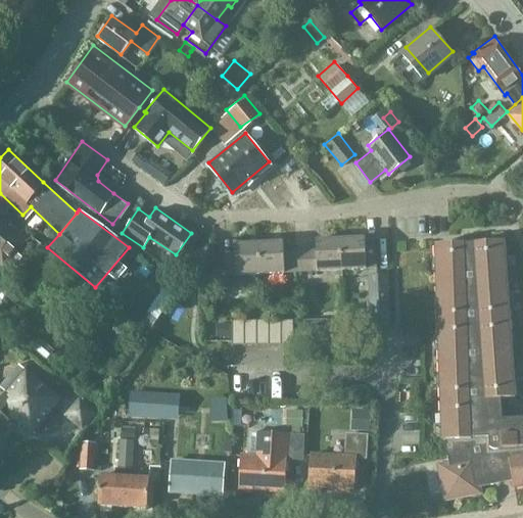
[(0,263),(2,266),(28,236),(0,213),(0,263)]
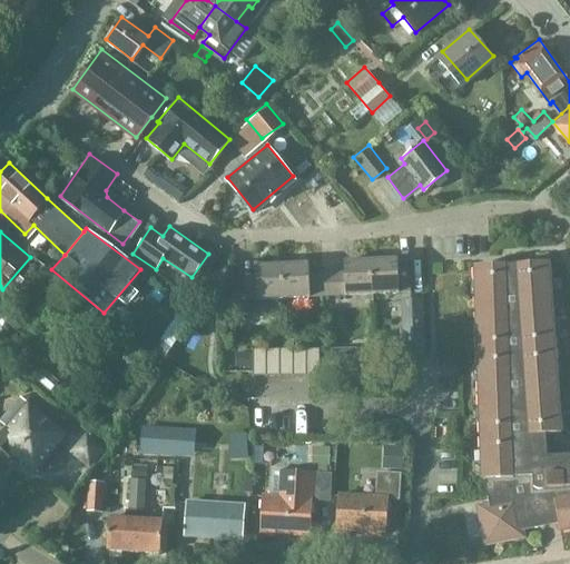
[(397,256),(371,257),(372,290),(399,289),(399,288),(410,288),(410,266),(397,266),(397,256)]
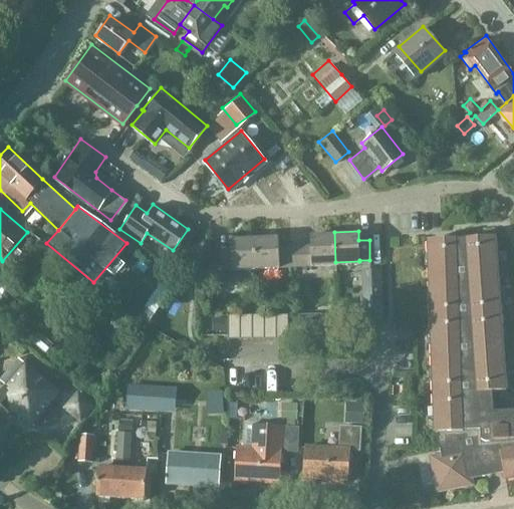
[(335,262),(334,232),(310,233),(310,243),(294,244),(295,264),(335,262)]
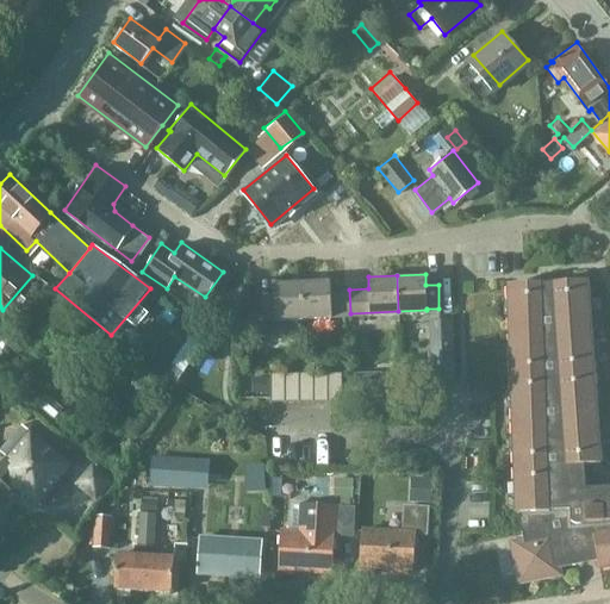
[(508,281),(515,497),(516,510),(520,510),(520,517),(517,521),(518,525),(522,528),(523,535),(510,537),(518,580),(560,572),(559,564),(597,556),(598,564),(609,561),(609,483),(586,485),(584,461),(601,460),(586,276),(553,279),(508,281)]
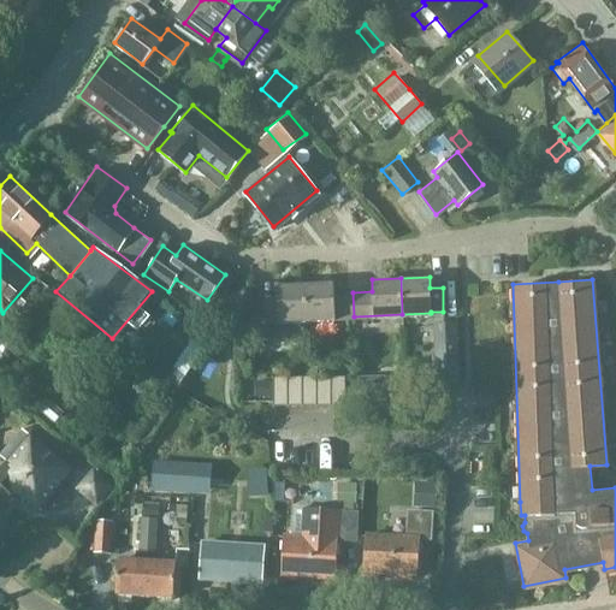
[(333,282),(304,283),(306,319),(354,317),(353,292),(333,294),(333,282)]
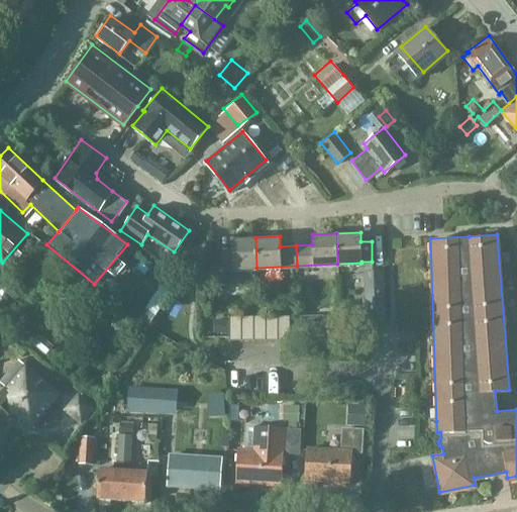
[(256,268),(255,237),(231,238),(231,248),(220,248),(221,269),(232,269),(256,268)]
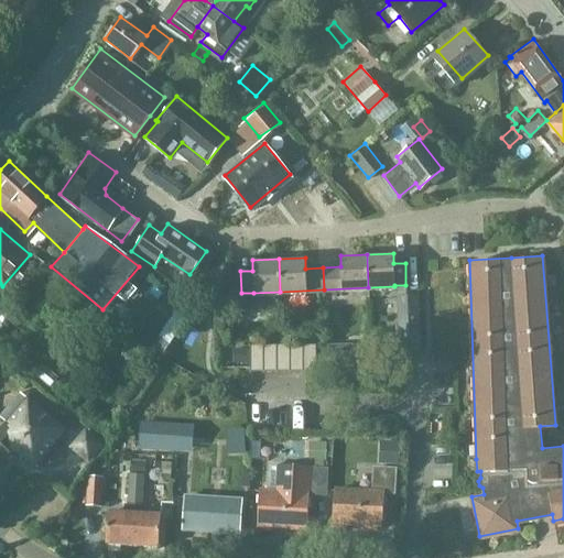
[(419,292),(399,293),(400,346),(420,345),(419,292)]
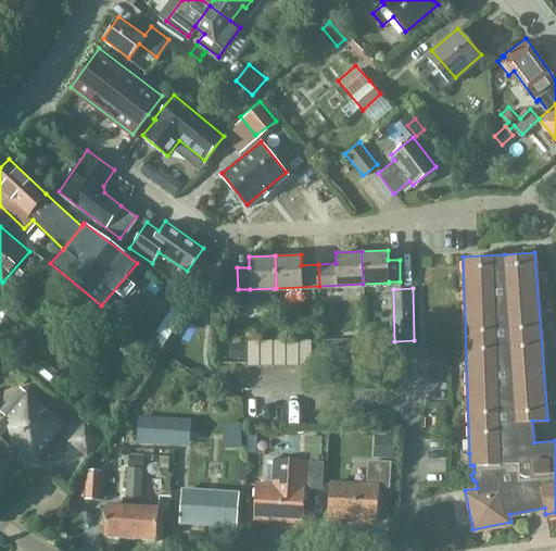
[(169,325),(192,295),(184,289),(162,318),(169,325)]
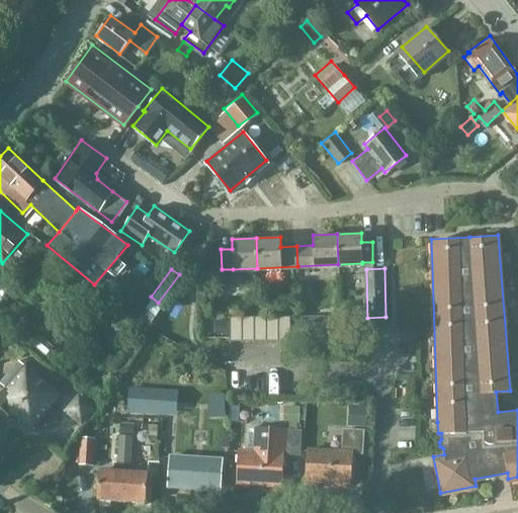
[(278,313),(277,303),(260,304),(260,314),(278,313)]
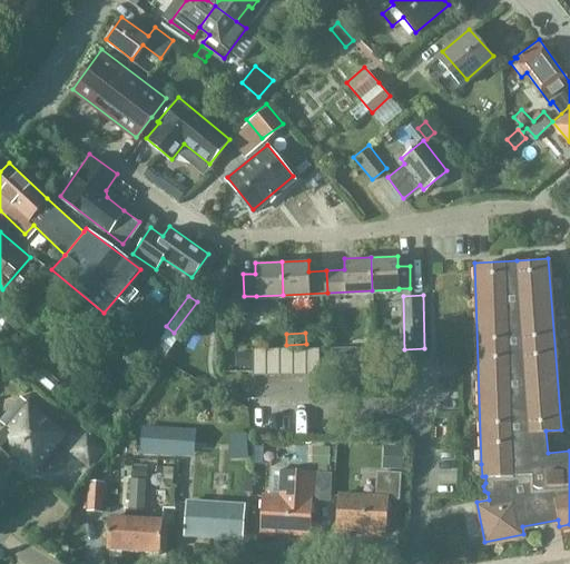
[(265,372),(265,345),(252,345),(252,372),(265,372)]
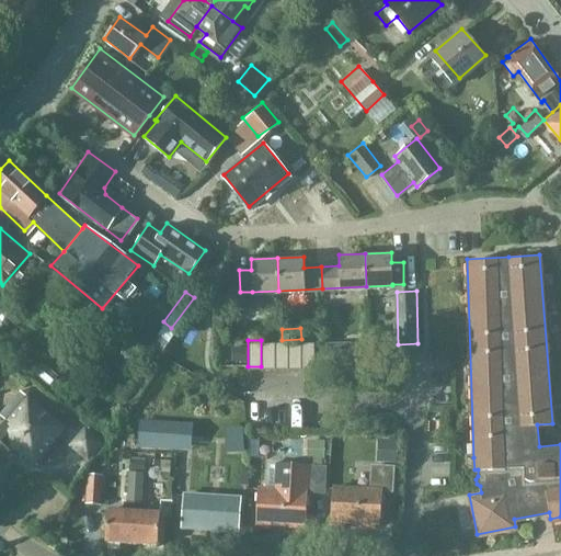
[(274,366),(274,340),(261,340),(261,366),(274,366)]
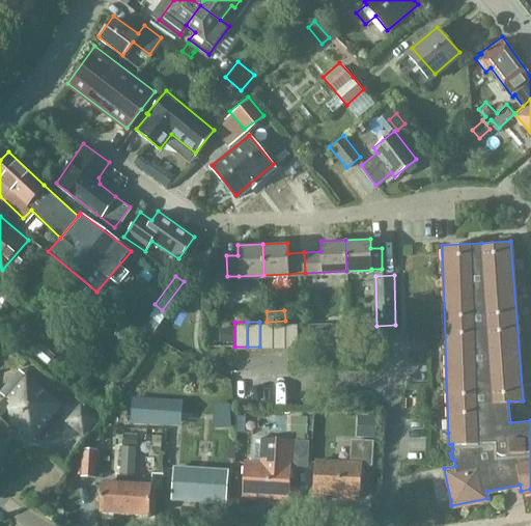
[(272,347),(272,322),(259,322),(259,347),(272,347)]
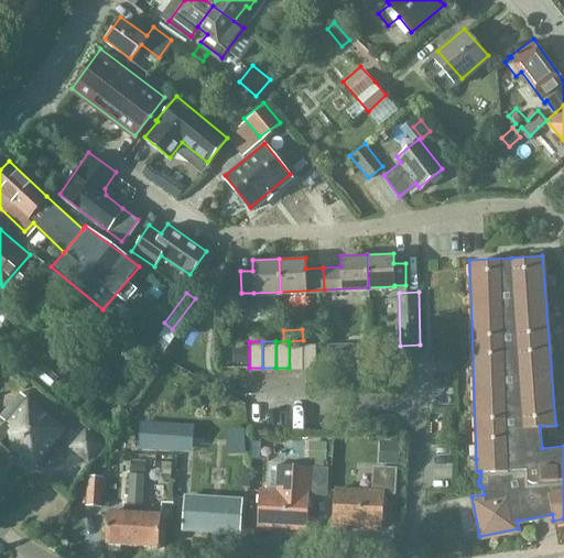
[(302,368),(302,341),(289,341),(289,368),(302,368)]
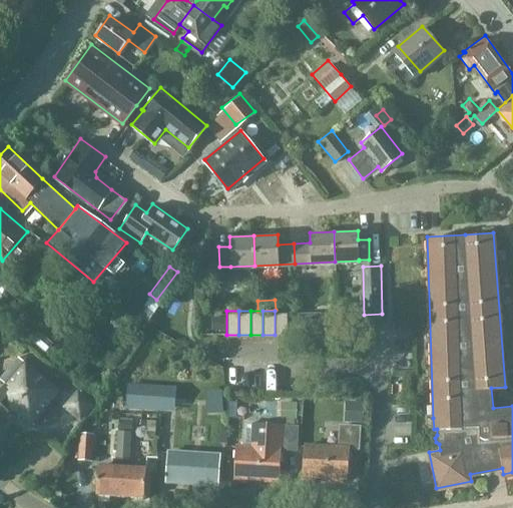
[(287,311),(275,311),(275,335),(287,335),(287,311)]
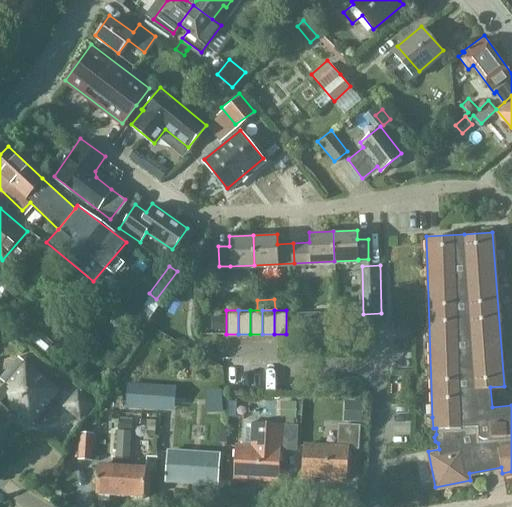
[(0,372),(0,377),(4,381),(0,386),(0,401),(8,409),(9,407),(18,415),(21,412),(33,422),(49,403),(63,387),(24,356),(23,358),(17,352),(0,372)]
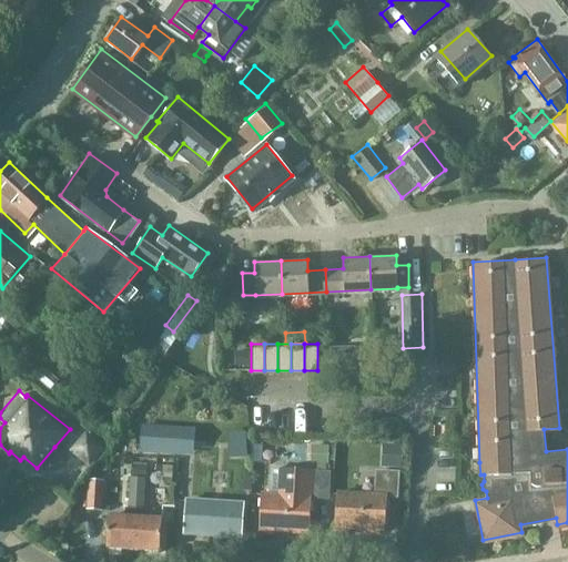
[(103,445),(85,430),(71,447),(89,461),(103,445)]
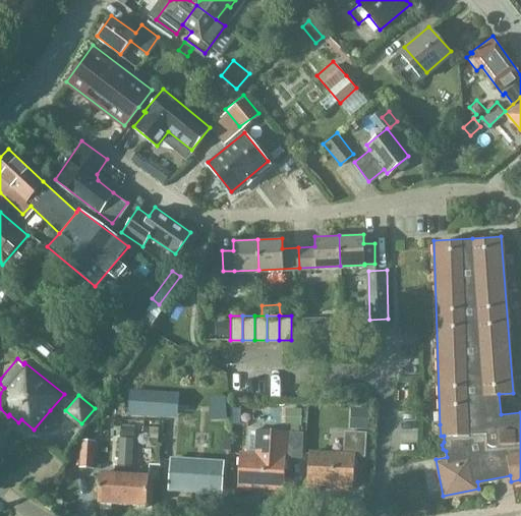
[(301,405),(285,405),(284,423),(300,423),(301,405)]
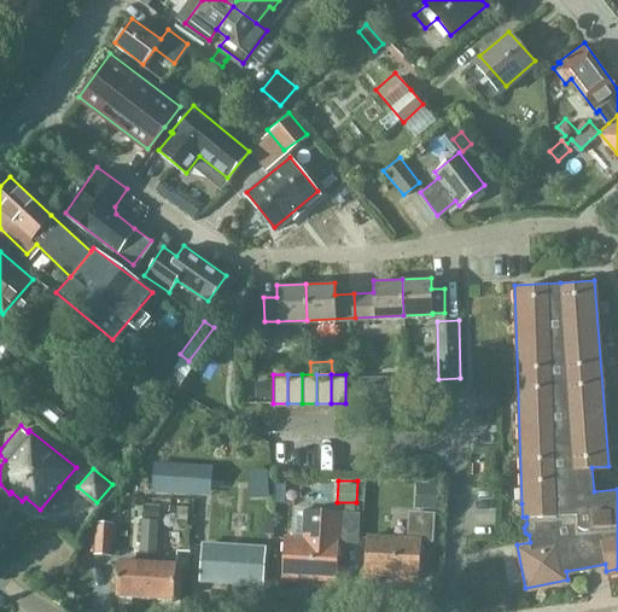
[(360,510),(336,508),(312,507),(309,535),(285,532),(283,573),(313,576),(313,582),(330,582),(331,577),(334,577),(336,540),(357,542),(360,510)]
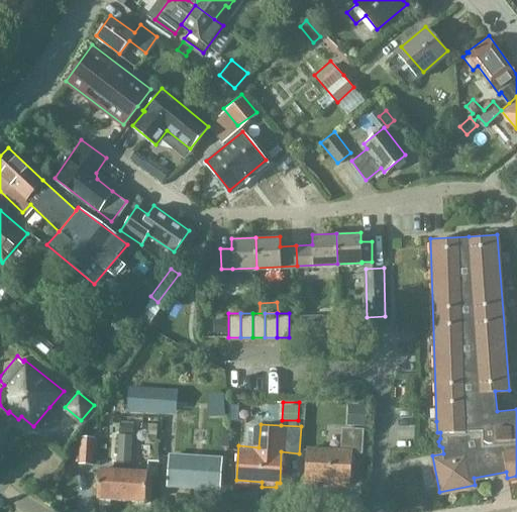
[(306,478),(349,481),(351,448),(360,449),(362,427),(342,426),(341,447),(308,445),(306,478)]
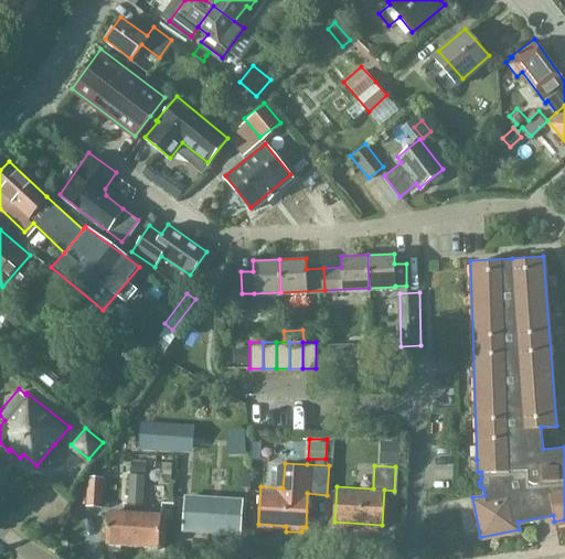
[(128,486),(142,487),(144,472),(129,471),(128,486)]
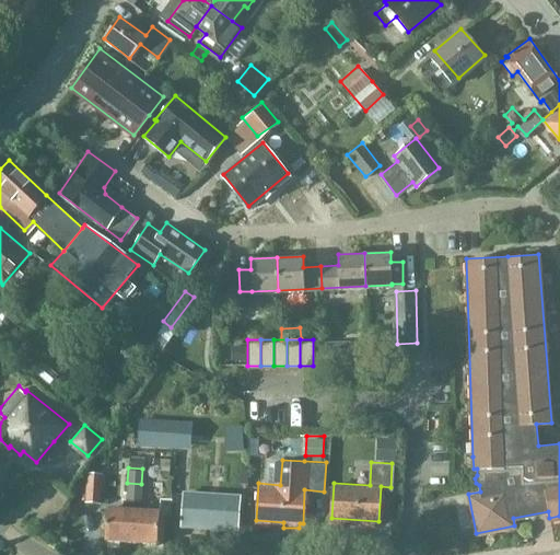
[(97,477),(85,477),(85,498),(96,498),(97,477)]
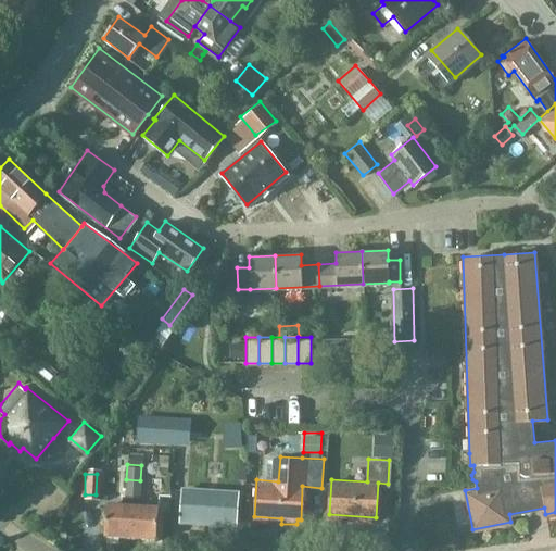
[(237,489),(182,486),(180,521),(235,524),(237,489)]
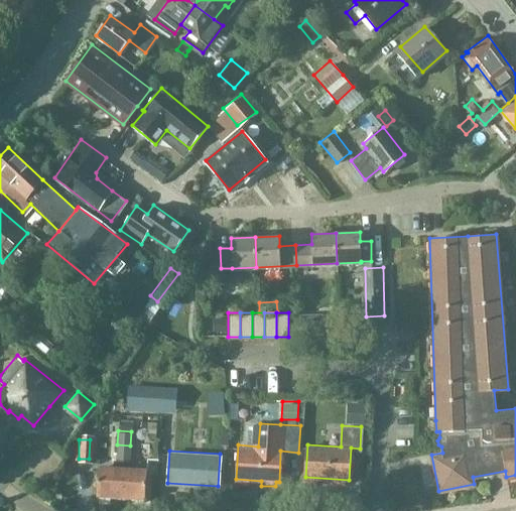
[(121,497),(122,468),(98,467),(97,496),(121,497)]
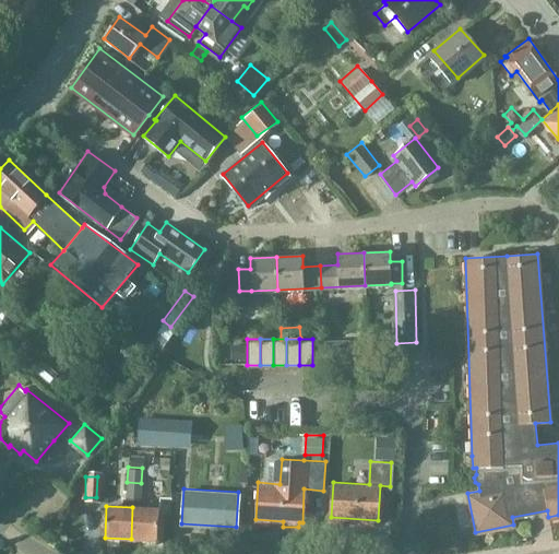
[(157,541),(158,508),(132,507),(131,539),(157,541)]
